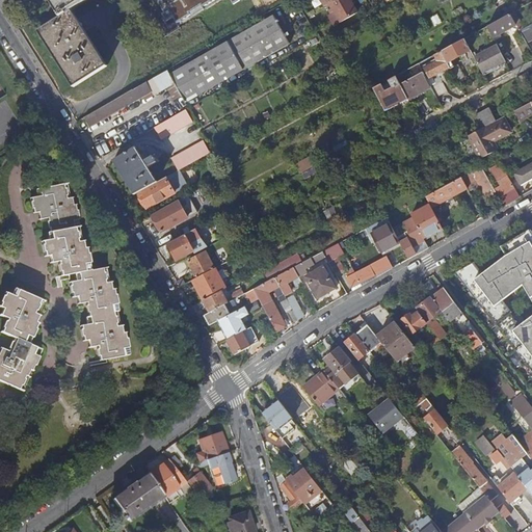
[(72,7),(83,0),(51,0),(62,16),(62,17),(73,9),(72,7)]
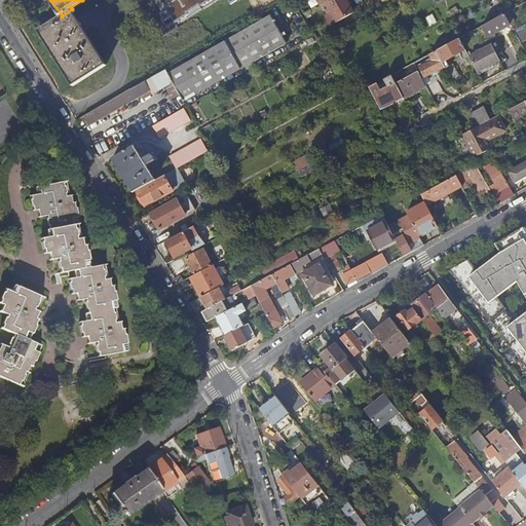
[(135,0),(144,14),(149,11),(162,34),(177,25),(176,23),(213,0),(230,0),(231,1),(231,0),(135,0)]
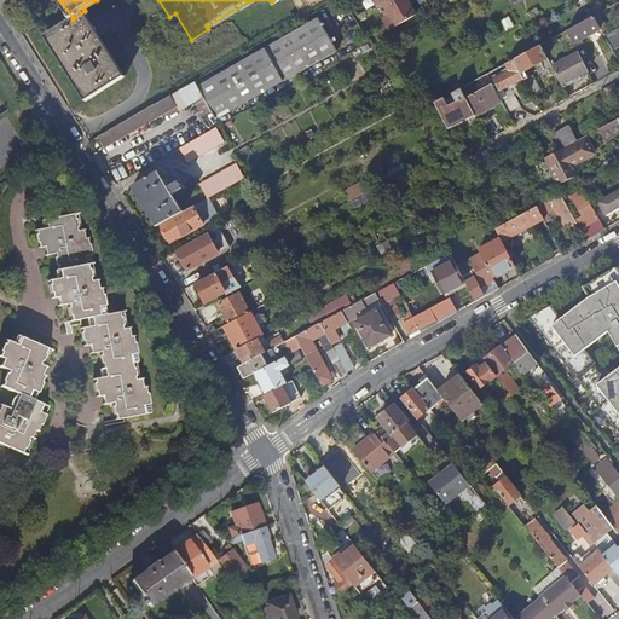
[(371,0),(376,7),(379,6),(383,16),(387,13),(395,27),(415,15),(408,1),(409,0),(371,0)]
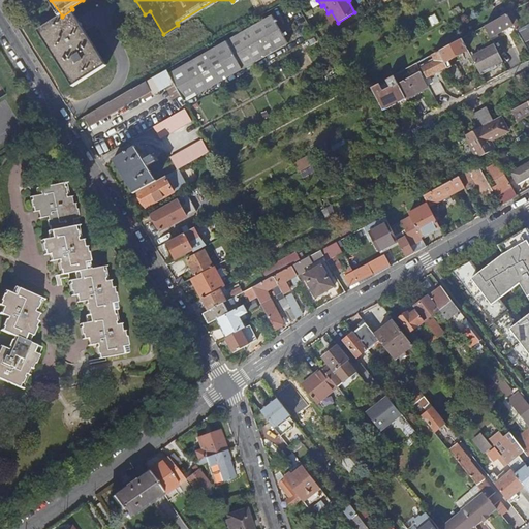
[(107,64),(72,9),(62,17),(62,16),(56,20),(64,33),(79,24),(104,66),(107,64)]
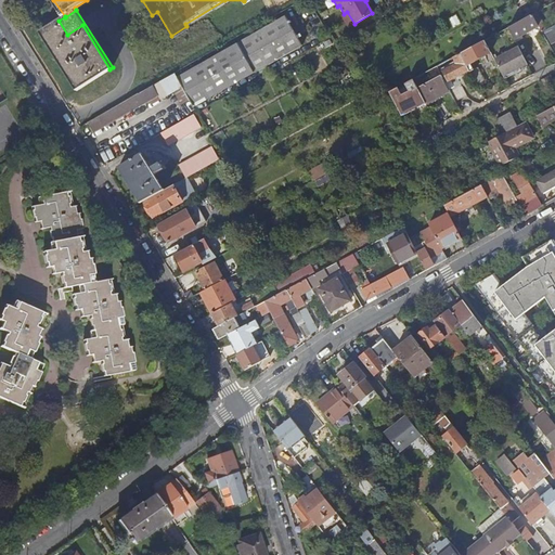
[(537,12),(531,15),(536,22),(540,20),(537,12)]
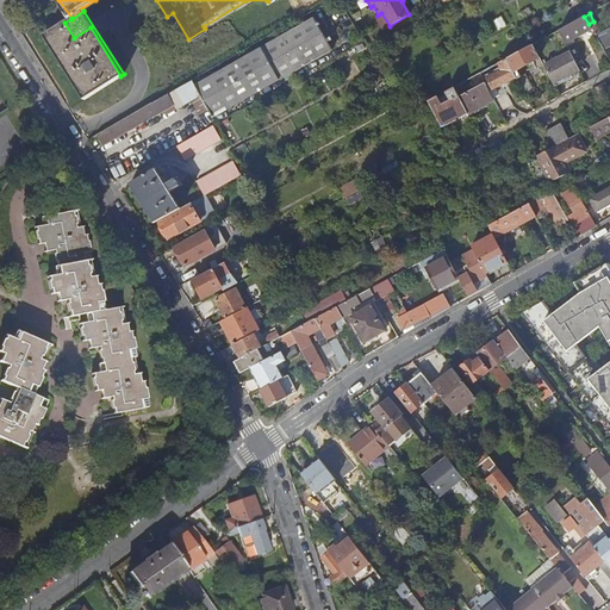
[(564,43),(591,29),(589,24),(584,17),(558,31),(564,43)]
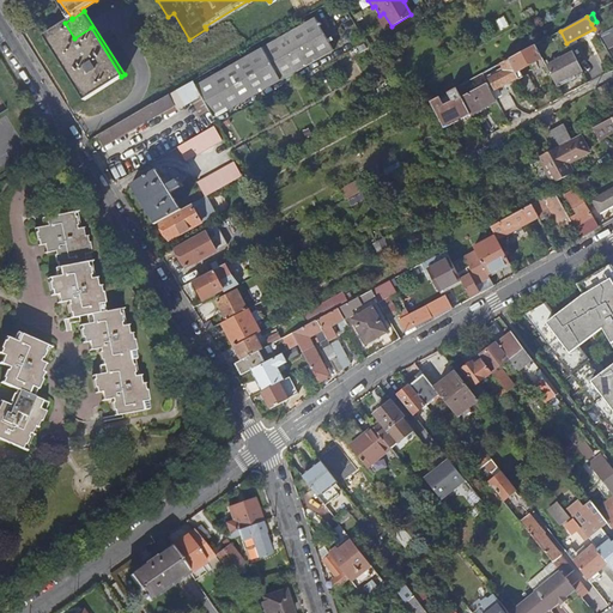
[(334,48),(316,18),(199,86),(217,117),(334,48)]
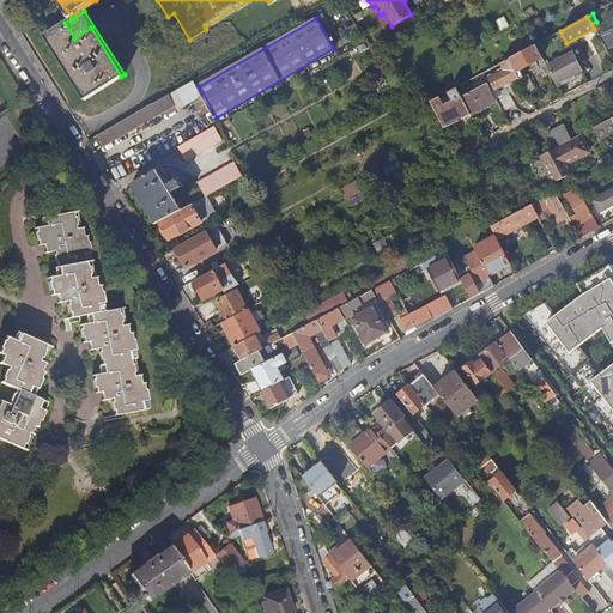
[(594,29),(598,36),(604,32),(596,22),(592,24),(594,29)]
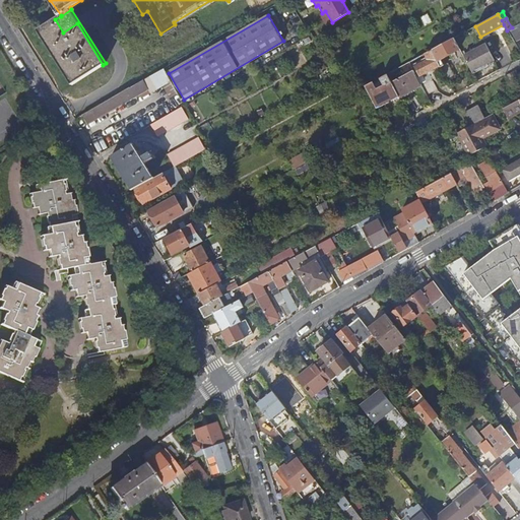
[(72,84),(103,65),(77,23),(63,33),(55,19),(38,29),(72,84)]
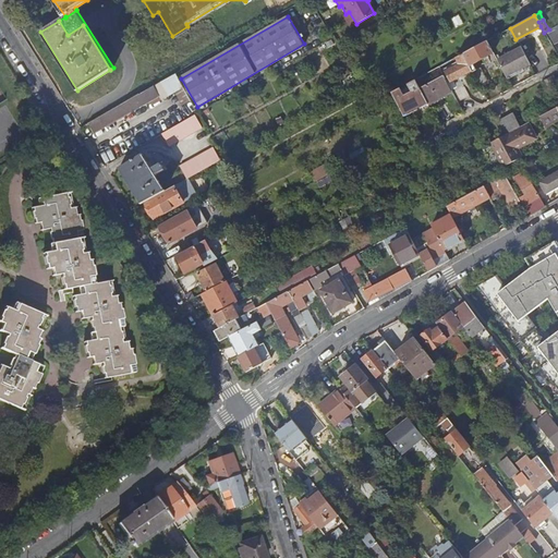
[(544,33),(552,46),(557,43),(557,26),(557,25),(549,29),(544,33)]
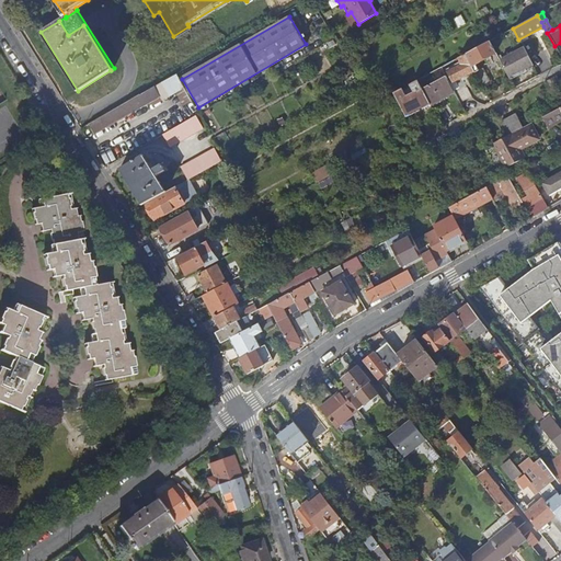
[(465,54),(473,71),(474,73),(474,72),(482,88),(491,83),(482,68),(478,70),(474,65),(495,54),(489,41),(465,54)]
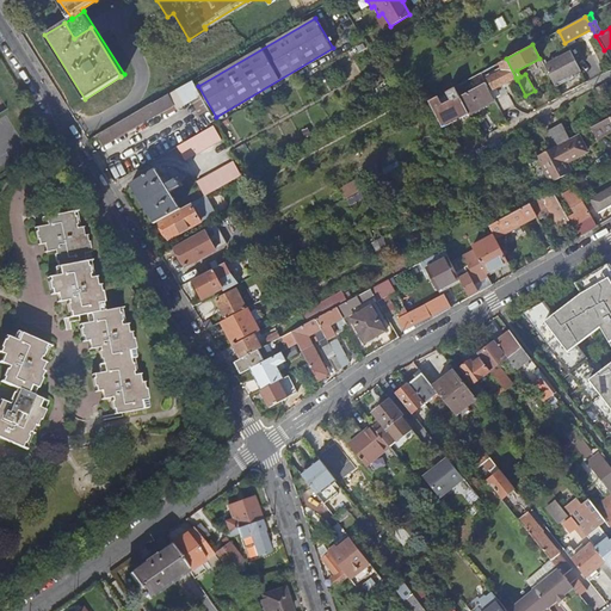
[(554,85),(580,71),(571,53),(544,67),(554,85)]
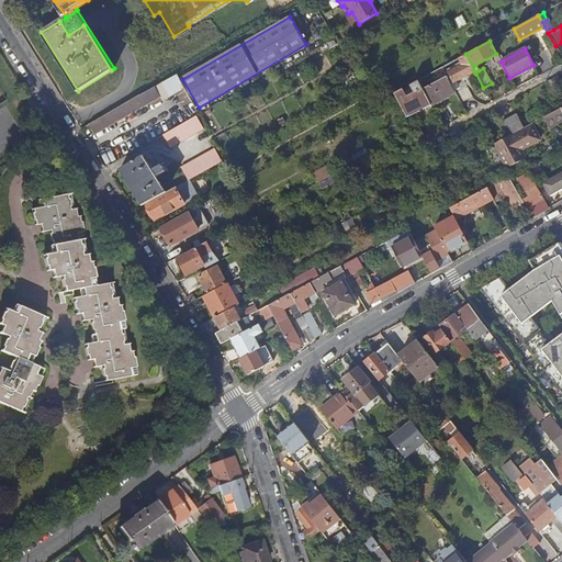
[(465,54),(458,58),(462,65),(448,72),(453,81),(474,71),(465,54)]
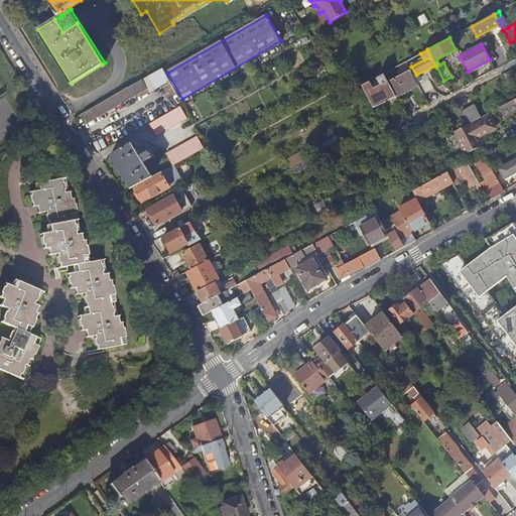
[(513,76),(511,70),(502,75),(504,81),(513,76)]
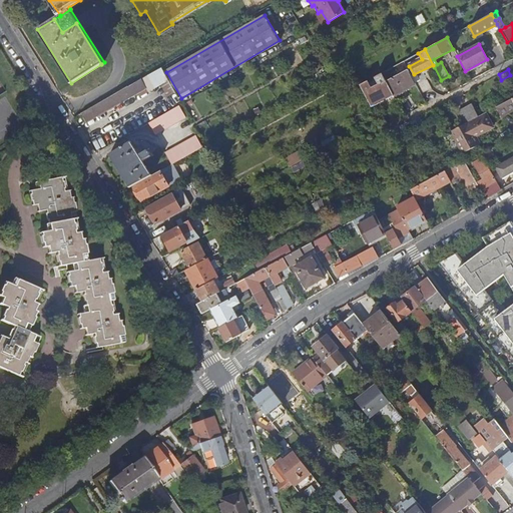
[(408,70),(385,81),(393,95),(393,96),(415,84),(414,82),(408,70)]
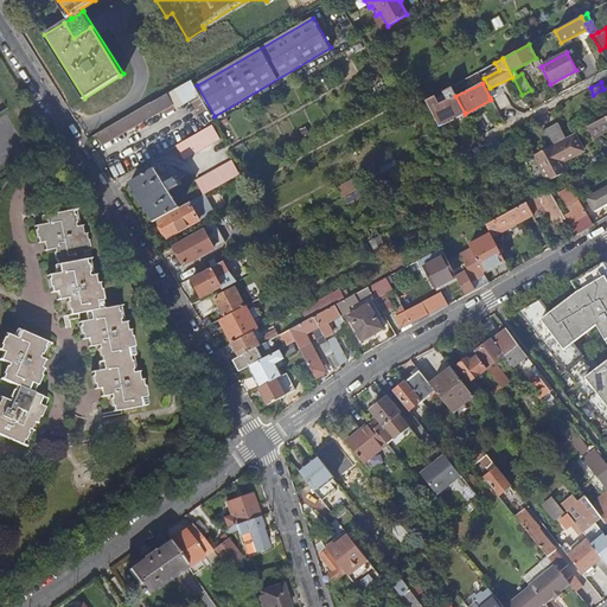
[(425,101),(427,106),(435,121),(438,126),(439,127),(465,113),(455,96),(451,87),(425,101)]
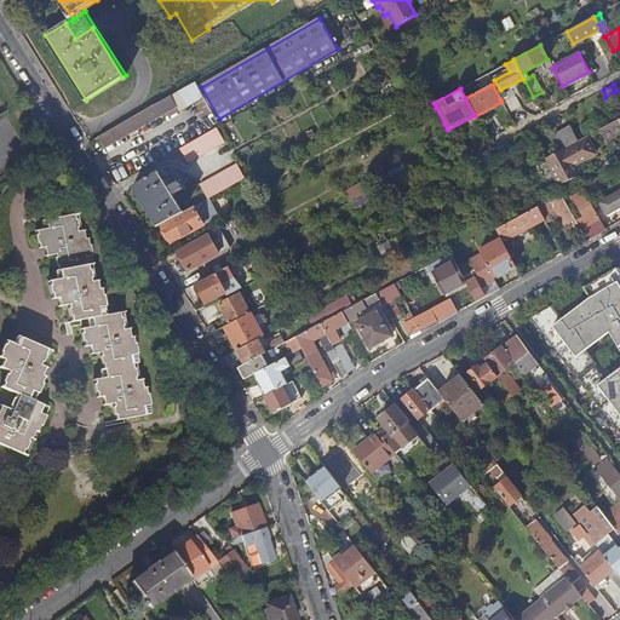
[(170,96),(97,137),(103,148),(174,105),(170,96)]
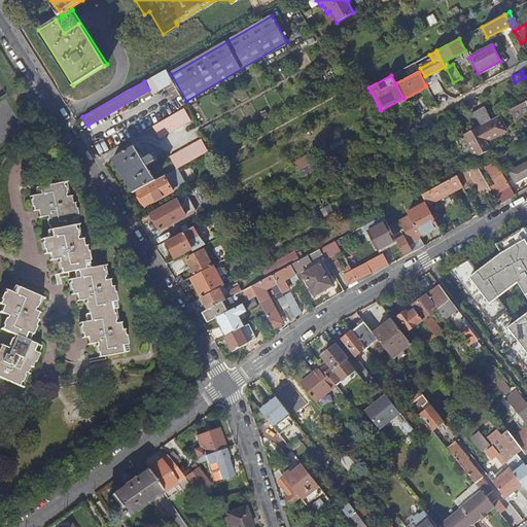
[(436,82),(425,84),(426,86),(433,99),(443,94),(436,82)]
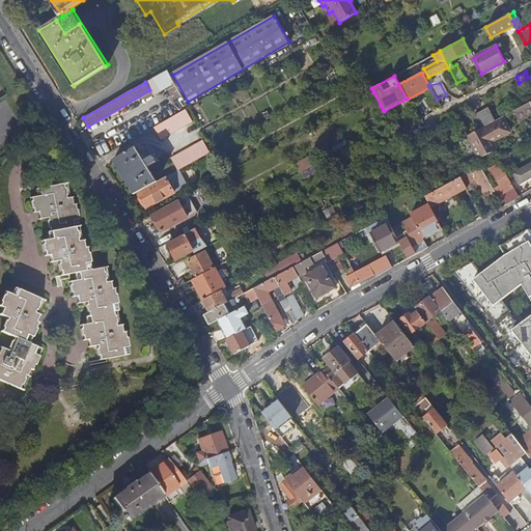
[(530,101),(529,103),(513,111),(519,120),(530,114),(530,101)]
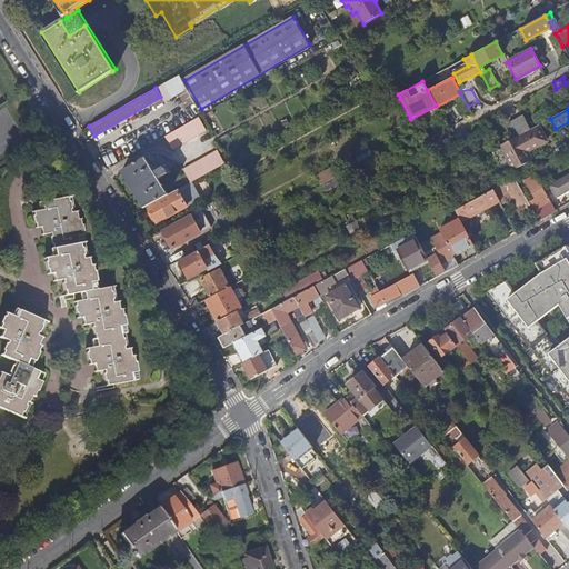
[(529,129),(522,116),(506,125),(512,138),(529,129)]
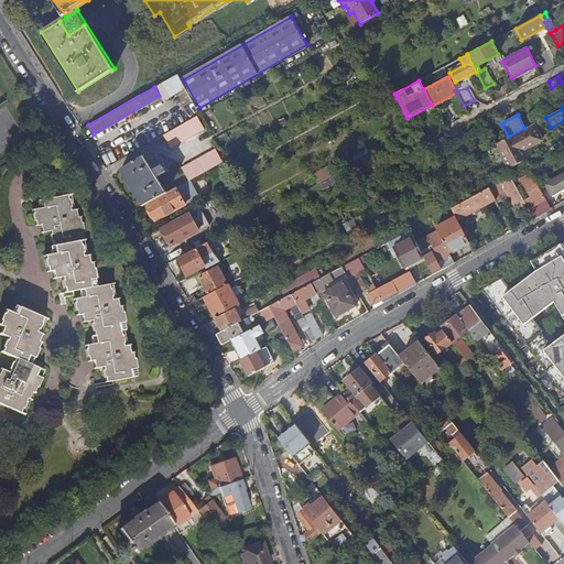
[(196,117),(163,136),(171,149),(204,130),(196,117)]
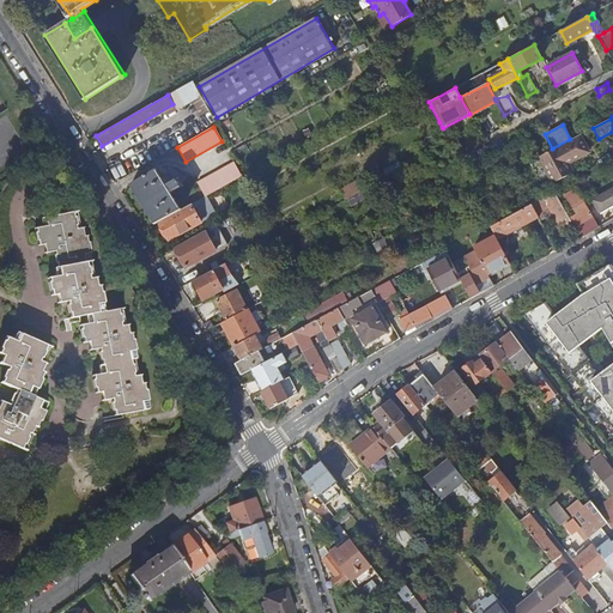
[(580,135),(539,156),(551,178),(570,168),(568,163),(566,161),(576,156),(577,158),(588,152),(580,135)]
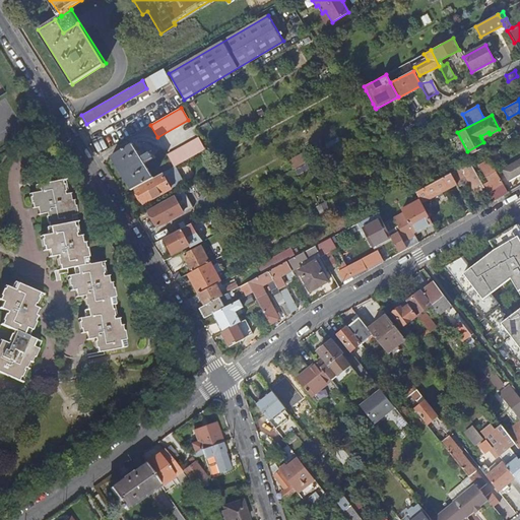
[(168,155),(174,167),(205,150),(198,138),(168,155)]
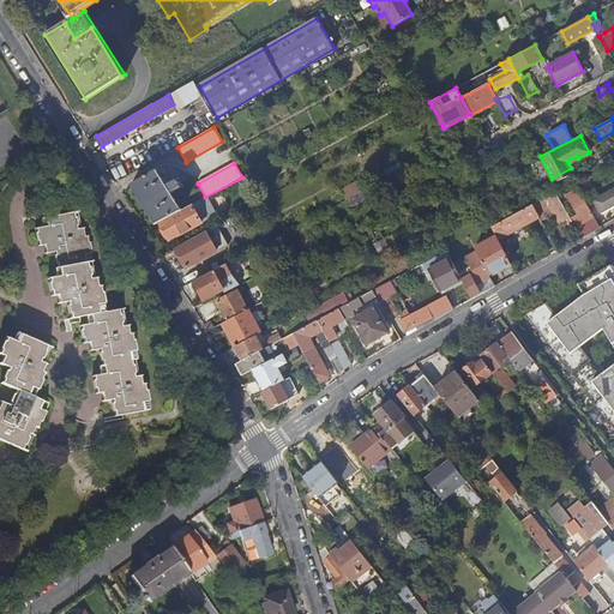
[(571,168),(552,179),(554,184),(573,173),(571,168)]
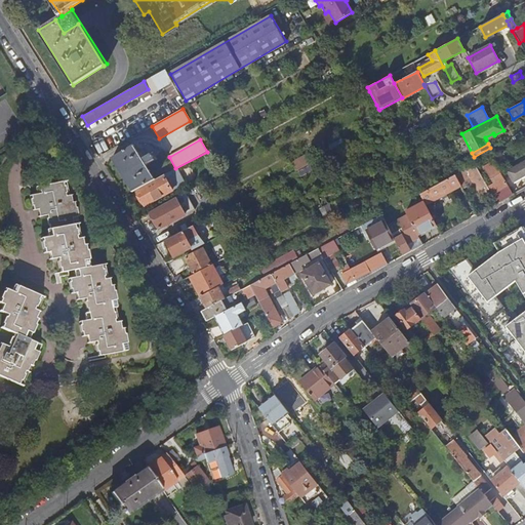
[(113,160),(133,192),(135,191),(156,179),(147,165),(155,160),(154,159),(156,158),(154,153),(152,155),(151,154),(143,159),(134,147),(134,146),(112,159),(112,160),(113,160)]
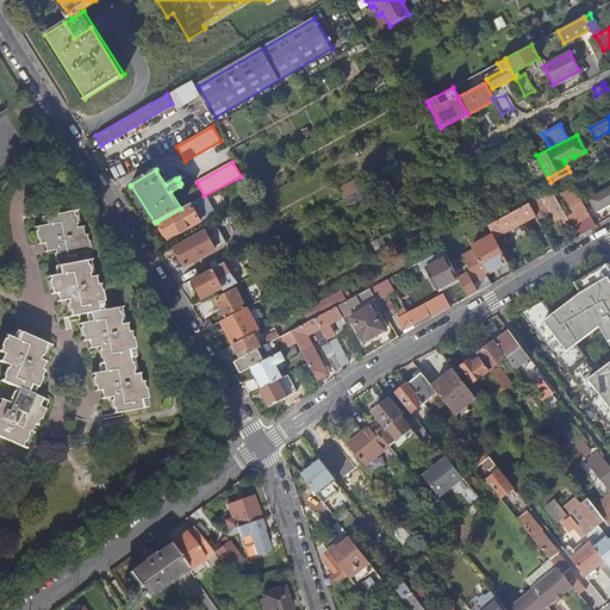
[(562,205),(567,203),(578,195),(573,186),(567,190),(568,192),(559,197),(562,205)]
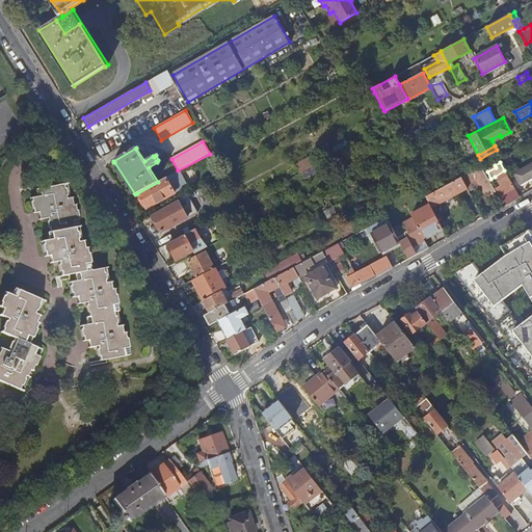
[(531,163),(515,173),(521,183),(531,177),(531,163)]
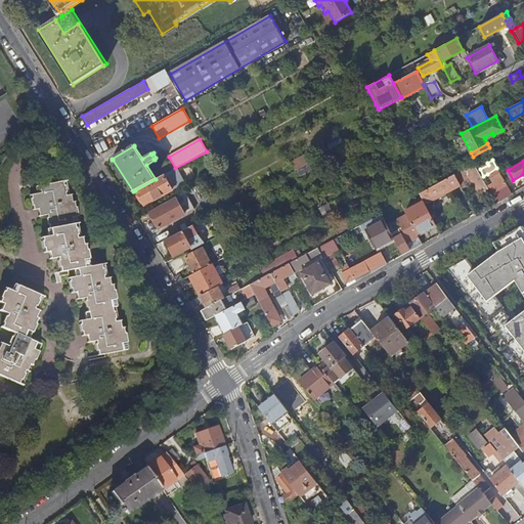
[(461,186),(465,193),(475,187),(479,194),(487,189),(481,177),(474,164),(454,174),(461,186)]
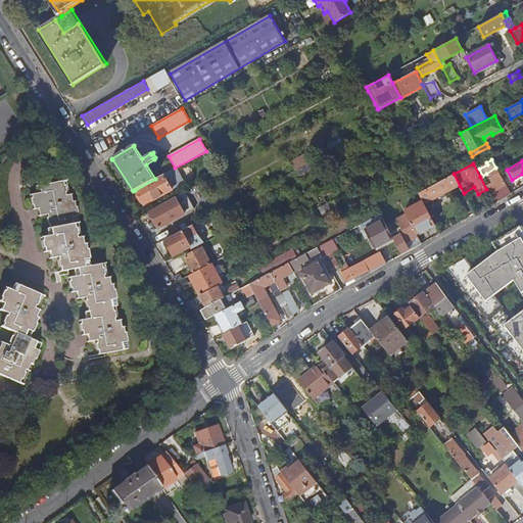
[(505,163),(496,168),(501,176),(504,174),(502,169),(506,167),(505,163)]
